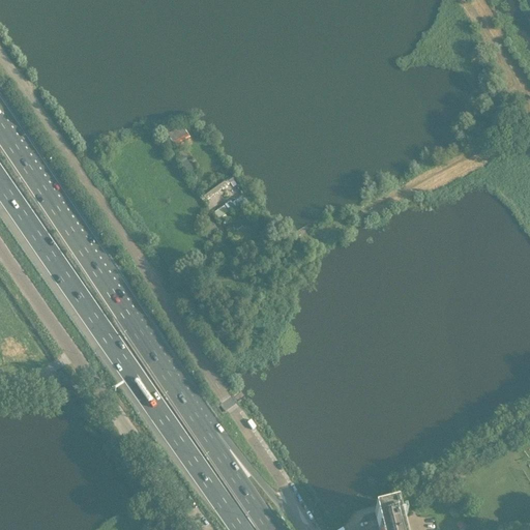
[(174,147),(195,136),(192,131),(187,135),(183,126),(172,133),(173,134),(174,136),(169,138),(174,147)]
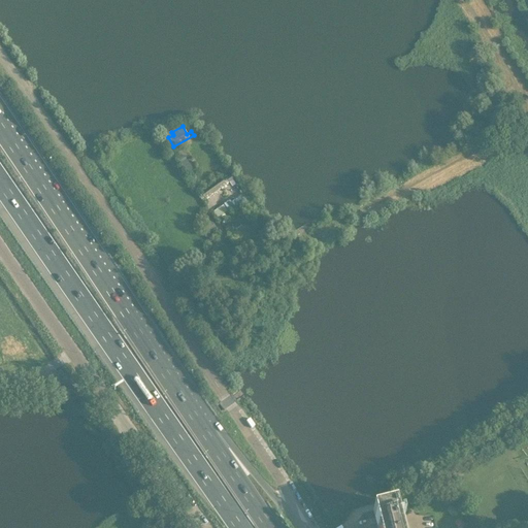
[(194,172),(184,157),(178,161),(189,175),(194,172)]
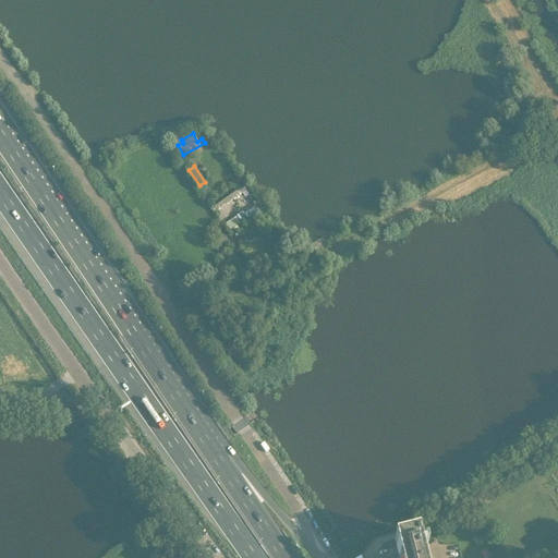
[(244,185),(214,206),(217,210),(233,199),(235,202),(240,198),(239,196),(242,193),(247,201),(252,197),(244,185)]
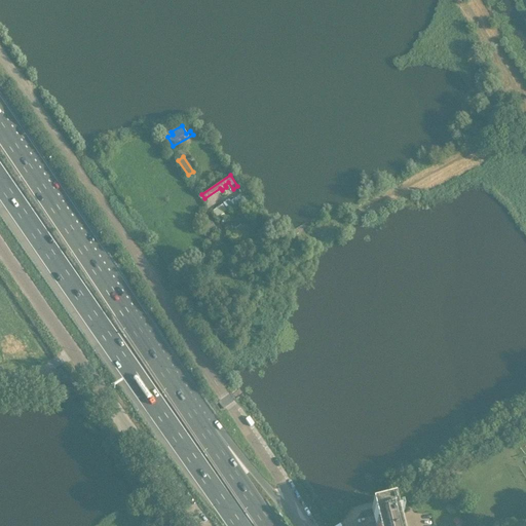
[(227,210),(246,197),(242,192),(232,199),(233,200),(224,205),(227,210)]
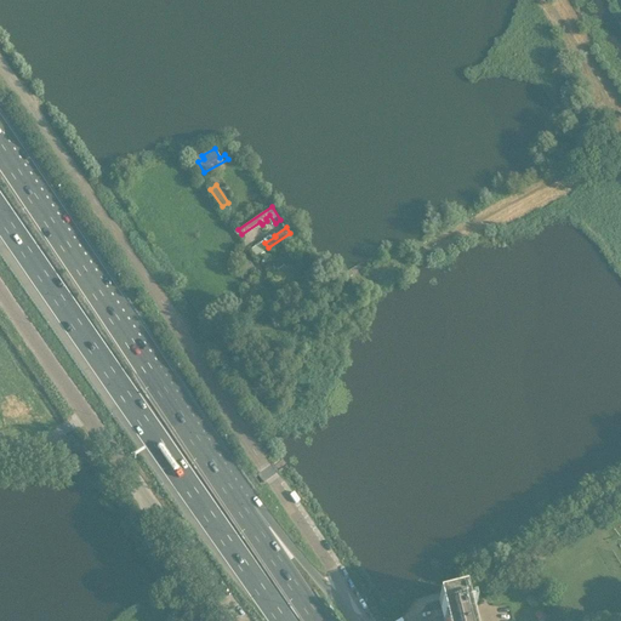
[(262,243),(250,251),(255,258),(260,255),(262,258),(268,254),(269,252),(262,243)]
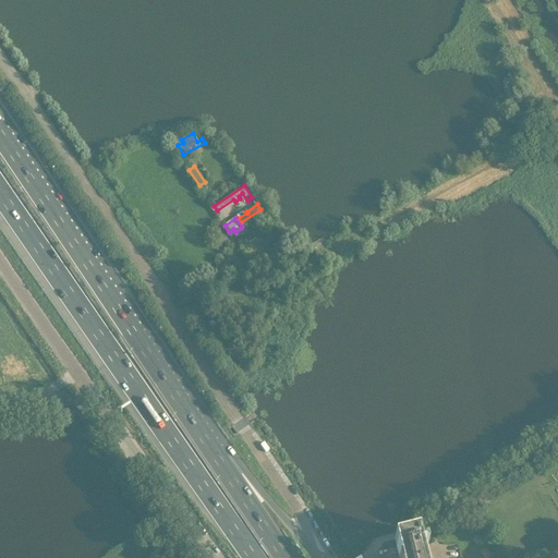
[(216,239),(221,247),(229,242),(223,234),(216,239)]
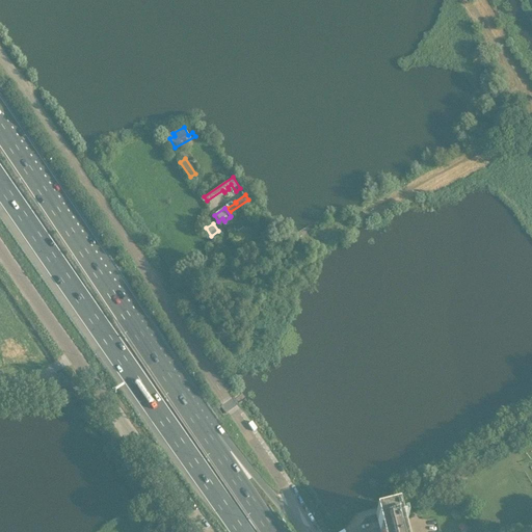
[(398,509),(376,514),(377,522),(378,522),(379,528),(380,531),(403,531),(403,528),(403,527),(401,522),(400,516),(400,515),(398,509)]
